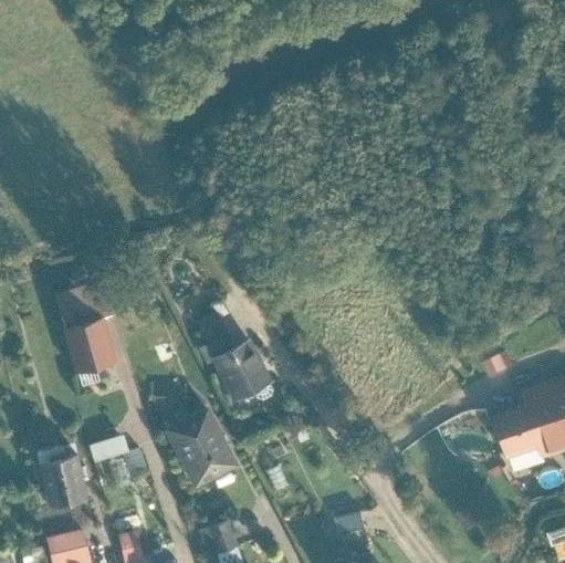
[(83,285),(93,320),(104,316),(111,314),(101,281),(83,285)]
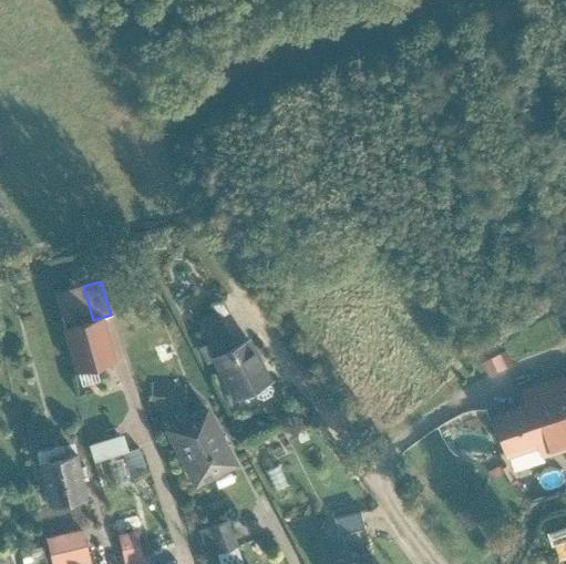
[(116,362),(104,317),(93,320),(62,328),(74,373),(116,362)]
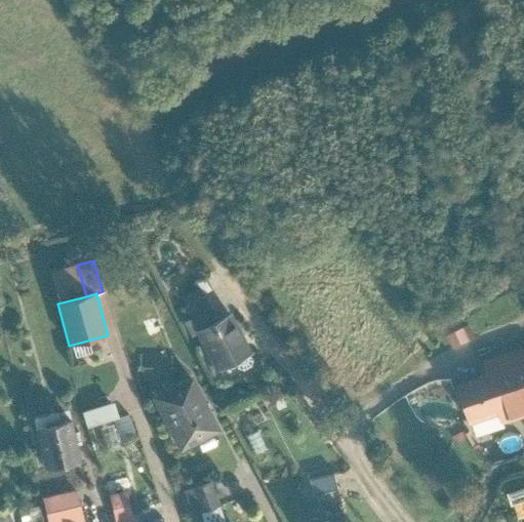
[(205,296),(187,307),(194,319),(212,308),(205,296)]
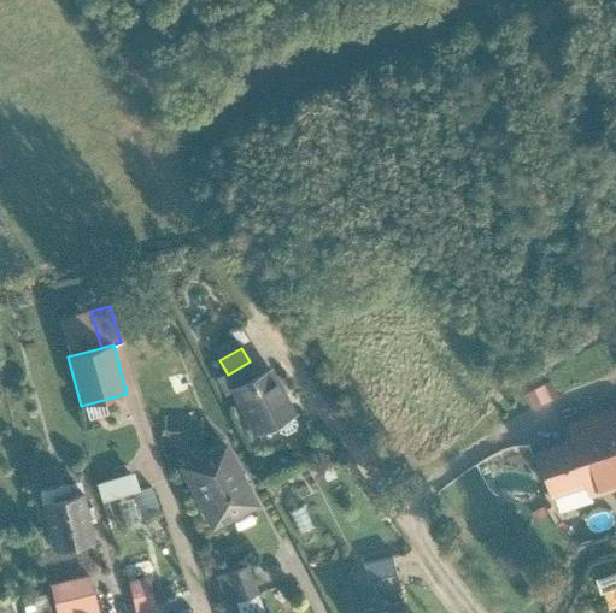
[(274,367),(232,388),(256,435),(276,425),(280,432),(285,436),(297,430),(299,420),(295,416),(298,414),(274,367)]
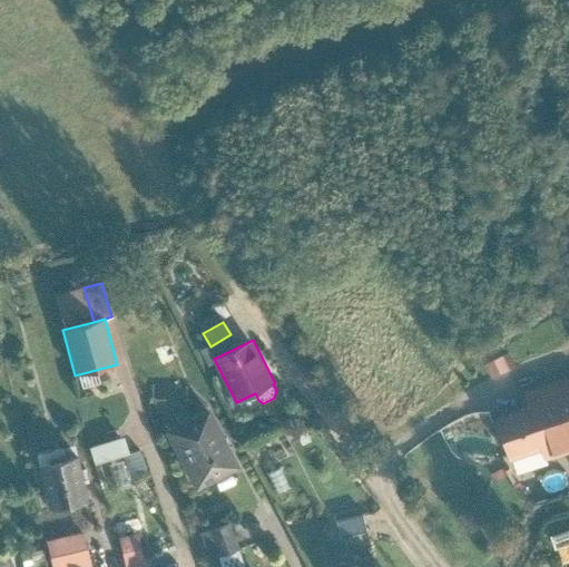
[(568,450),(568,379),(525,393),(530,409),(496,420),(510,460),(541,449),(545,458),(568,450)]
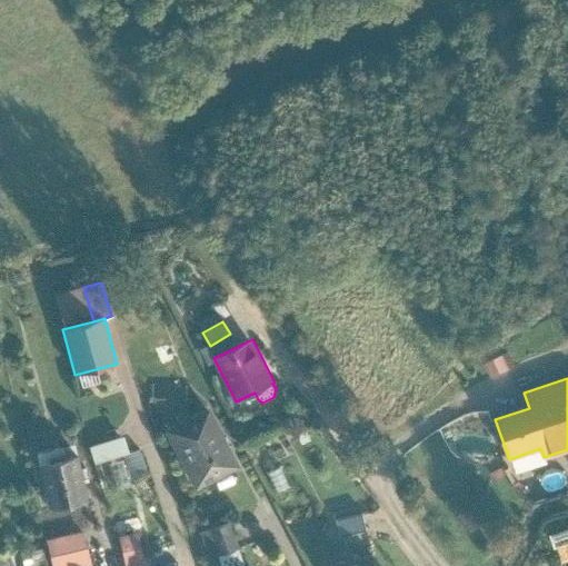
[(241,467),(210,407),(165,430),(196,490),(241,467)]
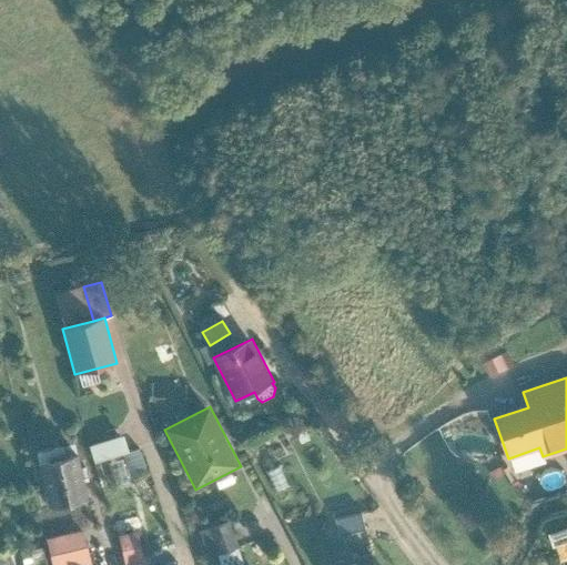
[(123,436),(90,446),(95,464),(129,454),(123,436)]
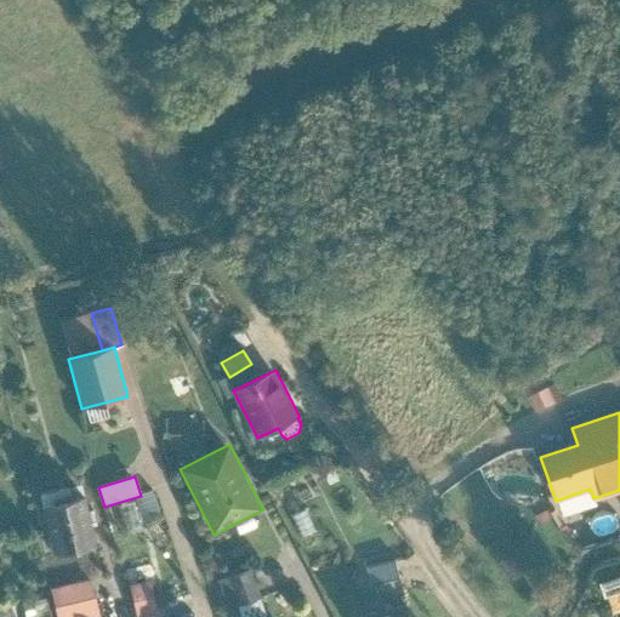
[(97,544),(85,497),(43,507),(53,554),(97,544)]
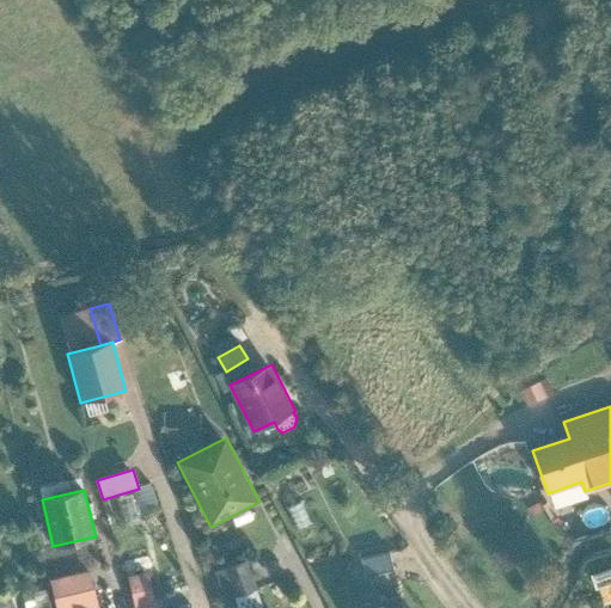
[(392,553),(364,560),(367,578),(396,572),(392,553)]
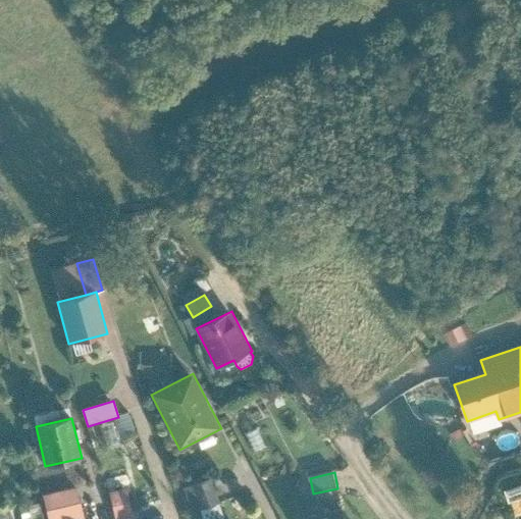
[(219,505),(209,481),(183,491),(193,516),(219,505)]
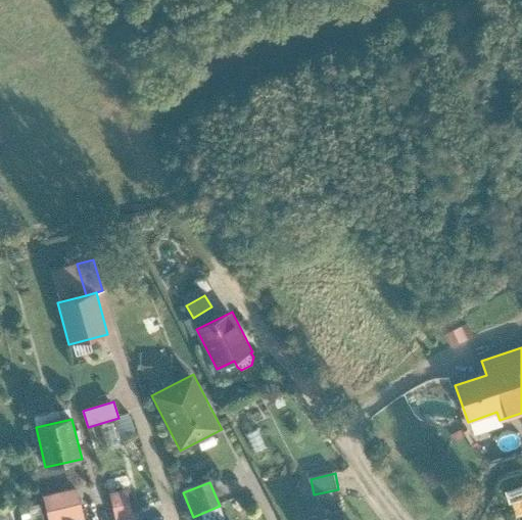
[(515,518),(521,516),(521,486),(507,490),(515,518)]
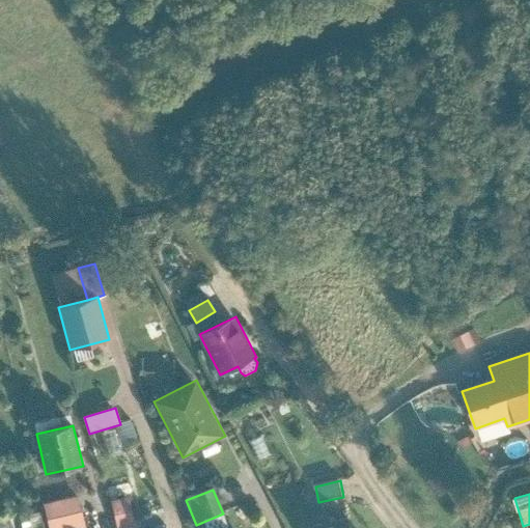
[(78,497),(43,505),(48,527),(85,527),(78,497)]
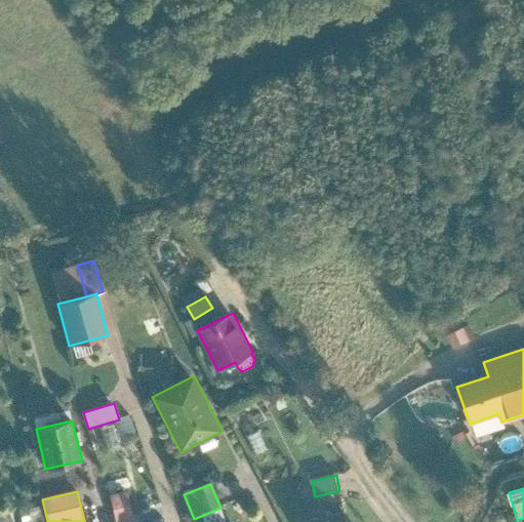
[(349,521),(348,512),(307,521),(349,521)]
